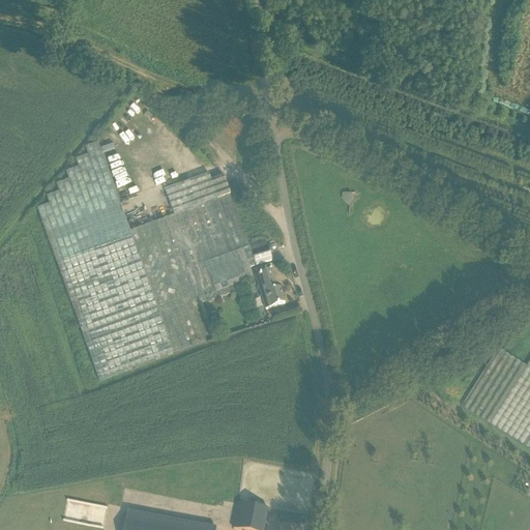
[(130,232),(98,144),(85,149),(88,156),(76,162),(79,169),(65,173),(68,181),(56,185),(59,193),(47,198),(50,206),(37,210),(99,381),(206,343),(194,307),(237,292),(243,290),(241,285),(254,280),(249,267),(262,264),(271,261),(267,247),(251,253),(224,177),(211,181),(208,175),(199,179),(166,190),(174,216),(130,232)]
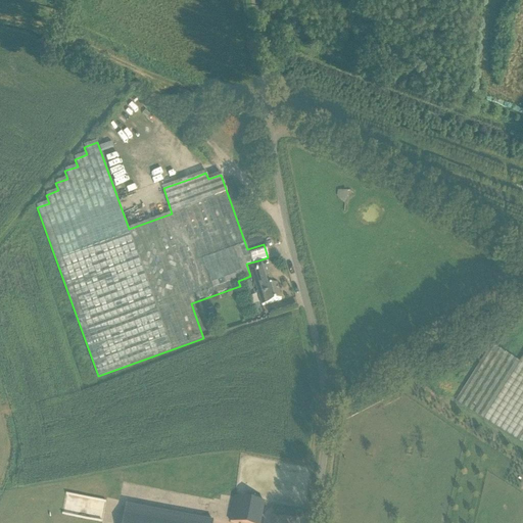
[(335,199),(345,201),(347,192),(338,189),(335,199)]
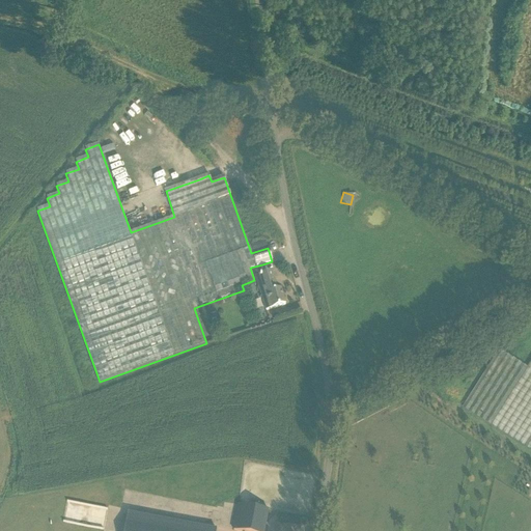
[(272,272),(255,277),(266,311),(285,305),(280,289),(277,290),(272,272)]
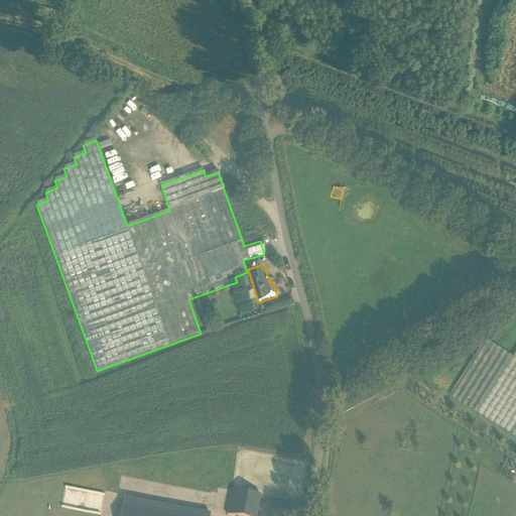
[(210,303),(200,307),(206,324),(216,319),(210,303)]
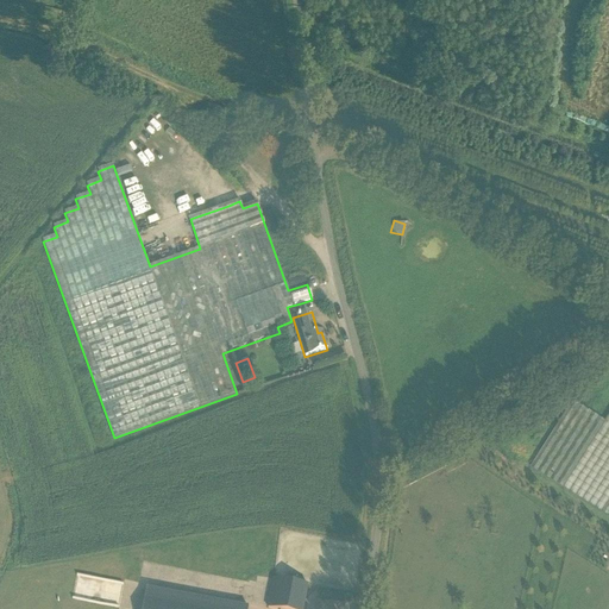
[(608,414),(604,422),(572,402),(529,469),(608,519),(608,414)]
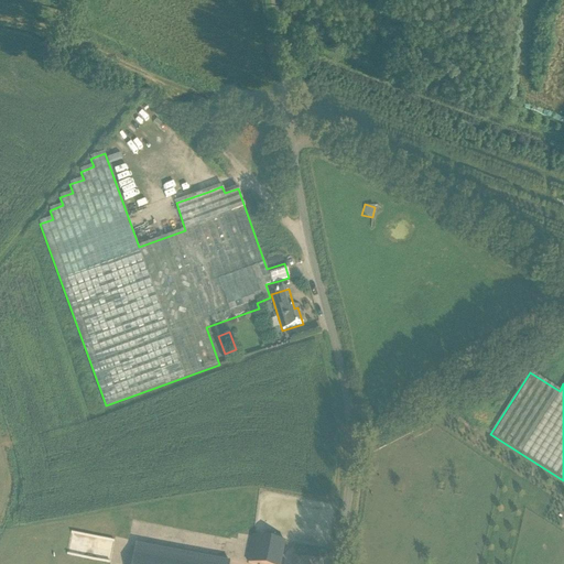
[(67,554),(110,561),(114,540),(71,532),(67,554)]
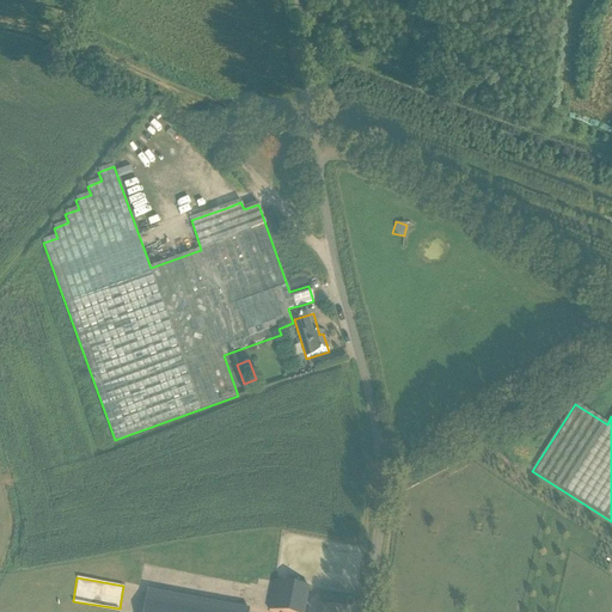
[(304,611),(310,589),(274,582),(269,611),(270,611),(304,611)]
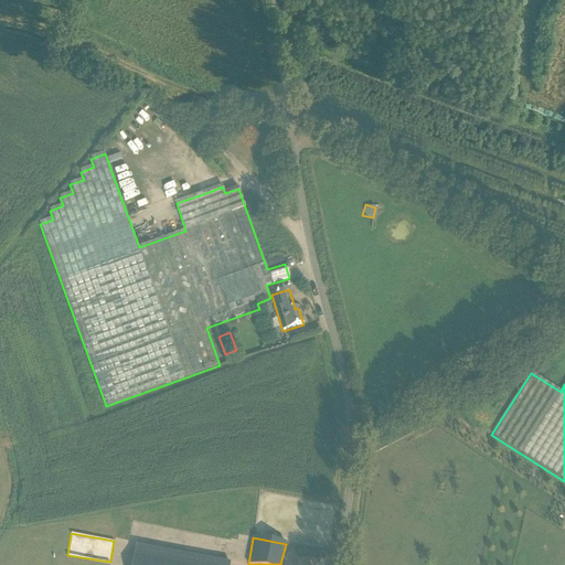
[(230,564),(136,546),(131,564),(230,564)]
